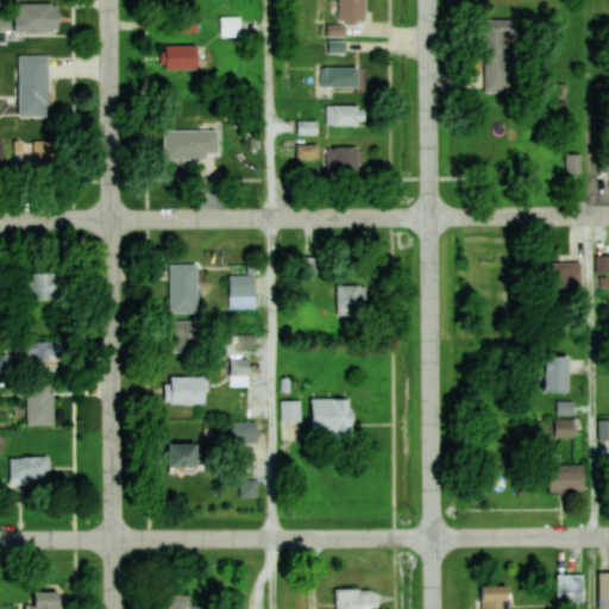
[(338,0),(339,22),(365,22),(365,0),(338,0)]
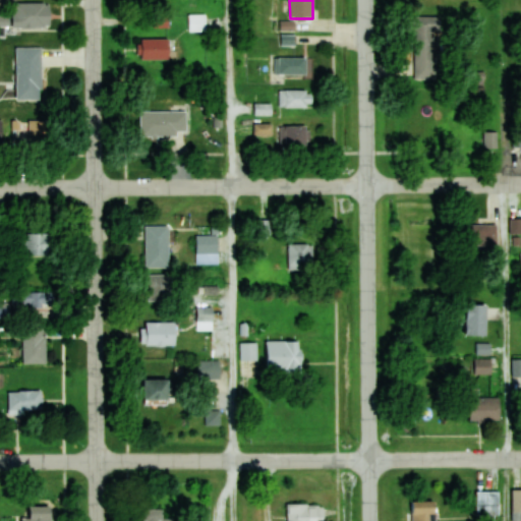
[(0,29),(50,29),(50,3),(13,3),(13,13),(0,12),(0,29)]
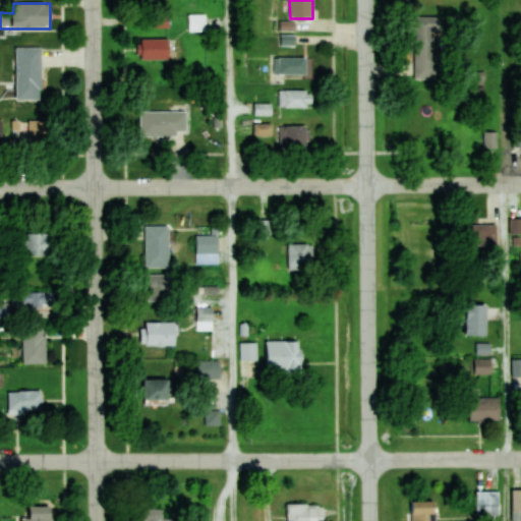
[(204,31),(204,15),(188,15),(188,31),(204,31)]
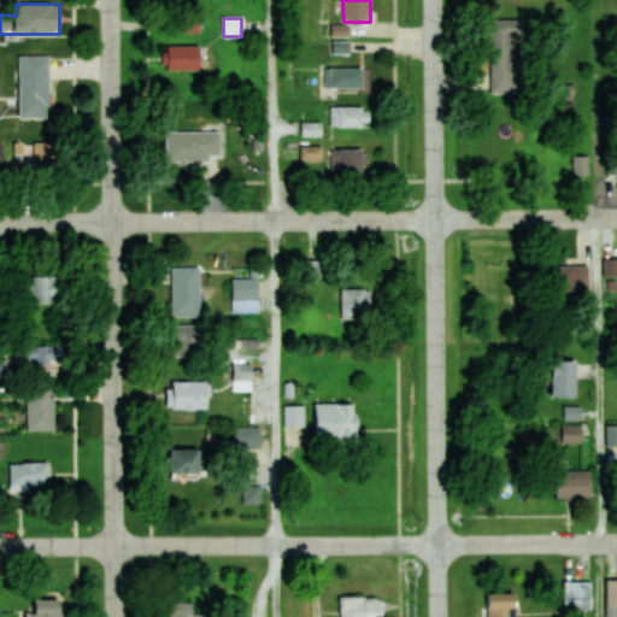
[(522,36),(522,19),(489,19),(489,93),(515,93),(515,36),(522,36)]
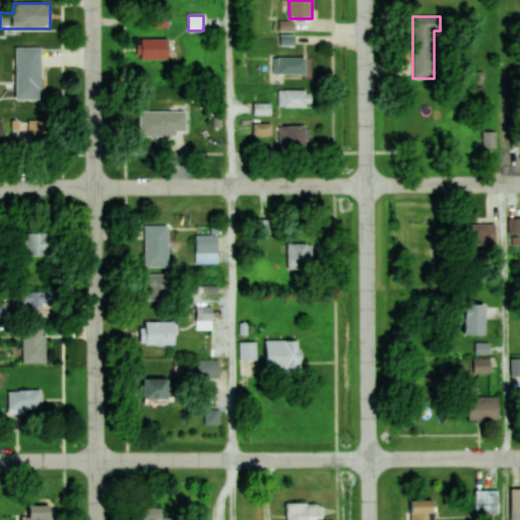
[(168,39),(140,40),(140,60),(168,59),(168,39)]
